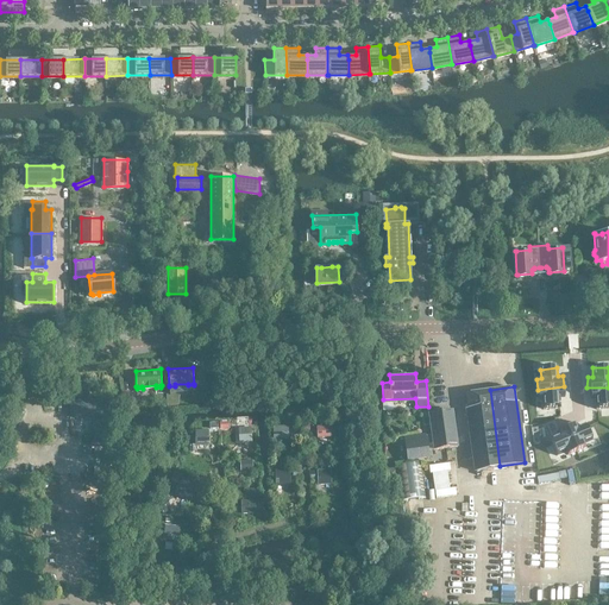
[(564,386),(538,390),(540,401),(544,401),(546,409),(563,407),(562,398),(565,397),(564,386)]
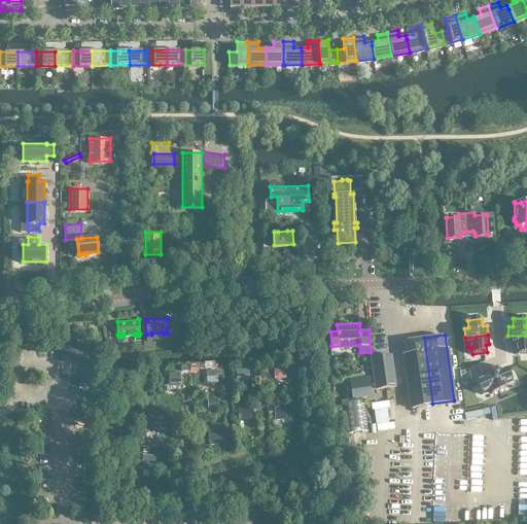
[(526,336),(507,336),(507,345),(512,345),(512,353),(526,354),(526,346),(526,345),(526,336)]
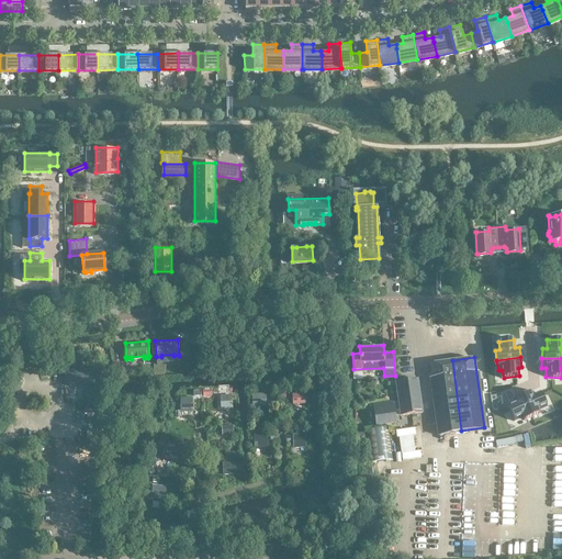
[(461,431),(452,360),(430,362),(440,434),(461,431)]
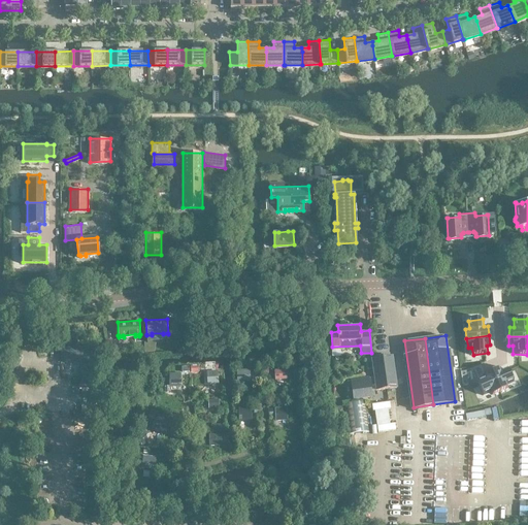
[(151,351),(150,339),(136,339),(137,352),(151,351)]
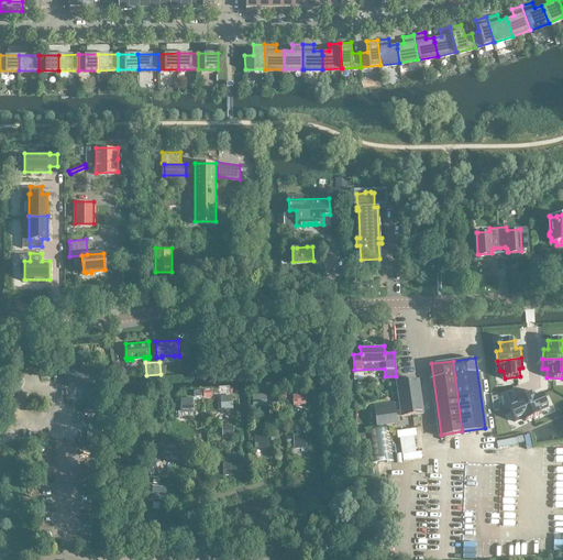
[(99,402),(99,370),(66,370),(66,383),(85,383),(85,402),(99,402)]
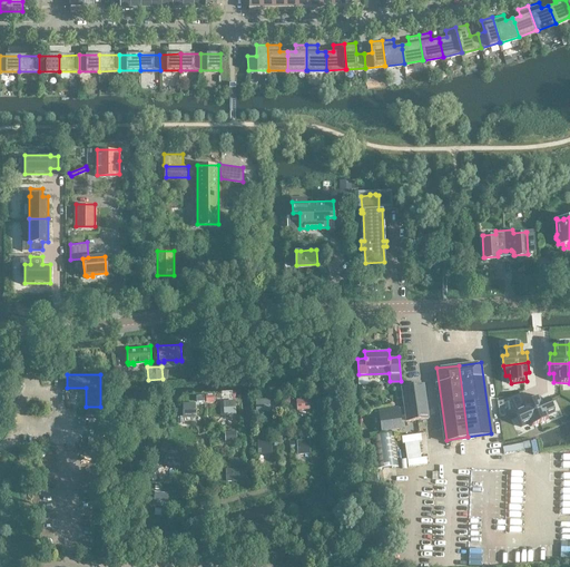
[(401,387),(406,419),(429,417),(423,383),(401,387)]
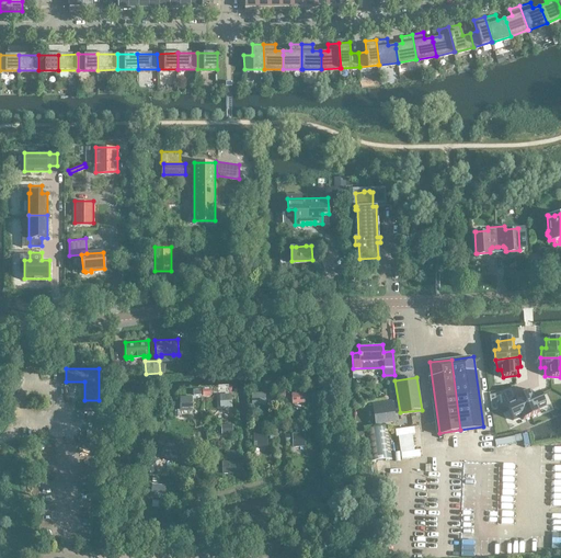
[(536,387),(526,391),(536,412),(545,408),(544,405),(550,401),(545,388),(538,391),(536,387)]
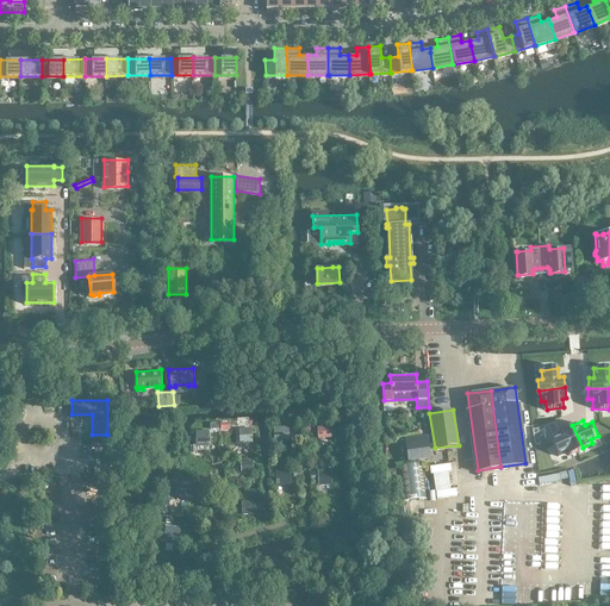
[(539,426),(543,439),(556,435),(552,422),(539,426)]
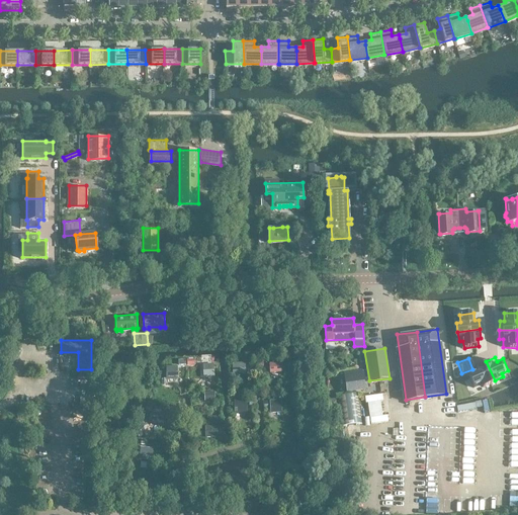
[(246,372),(245,360),(233,360),(233,372),(246,372)]
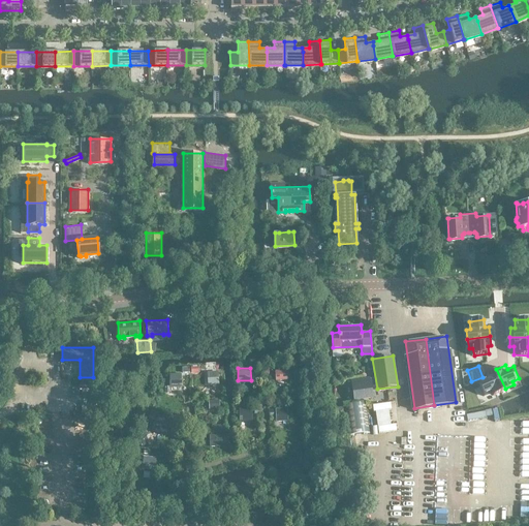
[(287,378),(286,368),(275,369),(275,379),(287,378)]
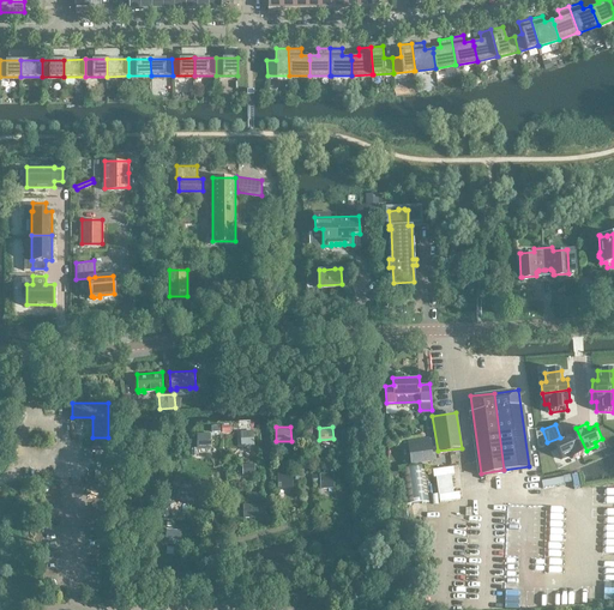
[(569,436),(560,440),(567,454),(575,451),(577,456),(587,451),(576,428),(566,432),(569,436)]
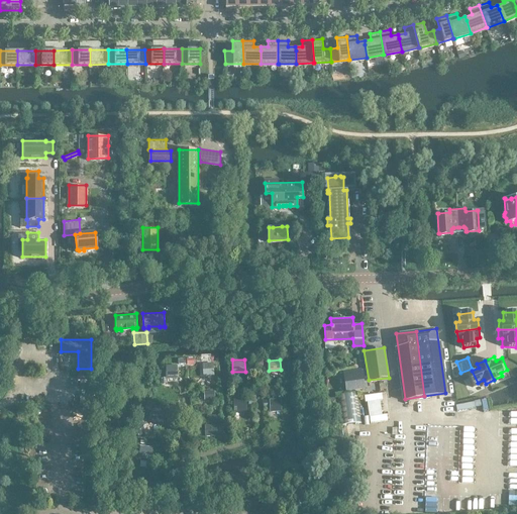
[(214,375),(213,362),(202,363),(203,375),(214,375)]
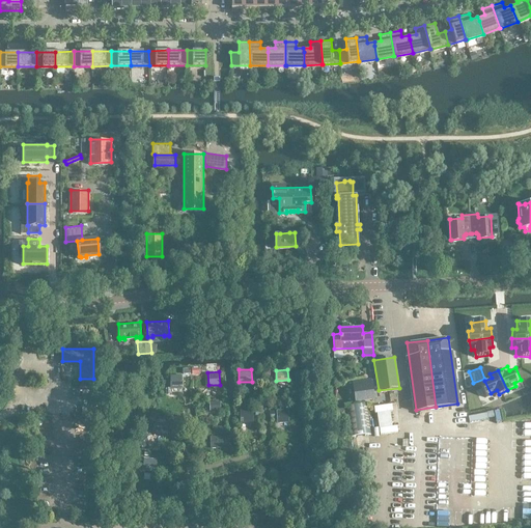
[(182,387),(182,374),(170,374),(170,387),(168,387),(168,391),(178,391),(178,387),(182,387)]
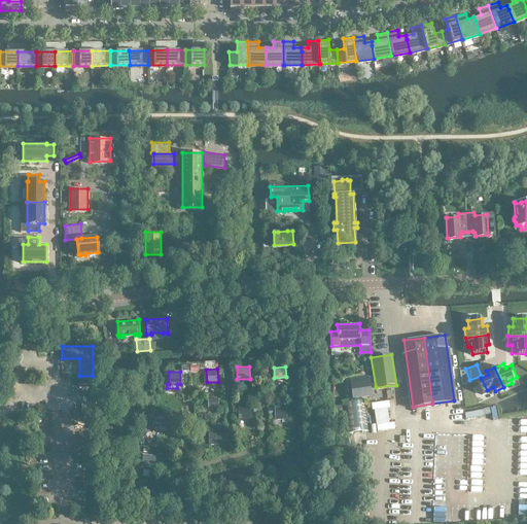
[(369,375),(359,376),(360,382),(351,383),(353,396),(371,393),(369,375)]
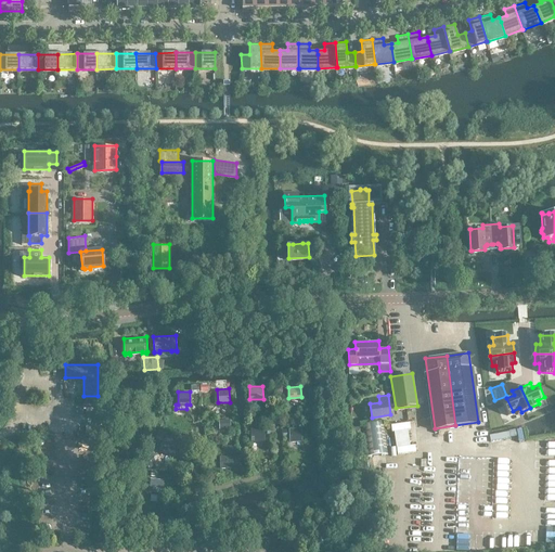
[(231,427),(230,418),(219,419),(219,428),(231,427)]
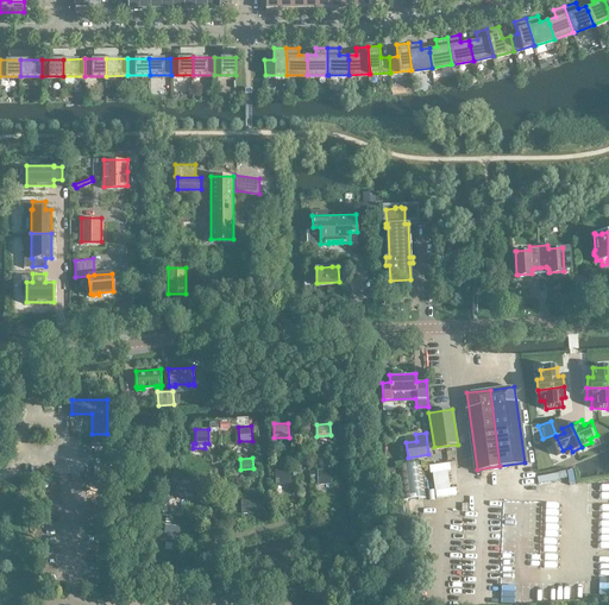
[(426,495),(421,460),(395,464),(400,499),(426,495)]
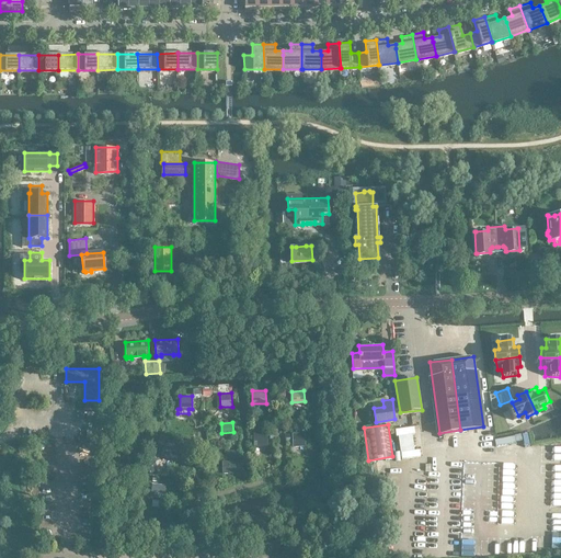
[(398,434),(401,458),(421,455),(420,448),(414,448),(412,432),(414,432),(413,425),(395,429),(396,434),(398,434)]
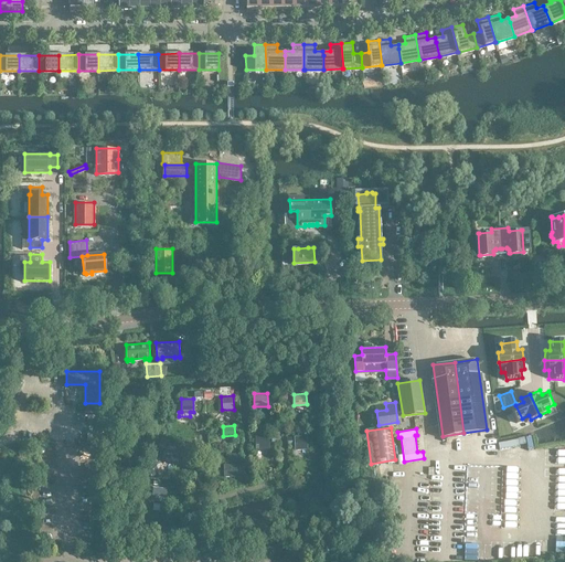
[(308,448),(307,434),(294,435),(295,449),(308,448)]
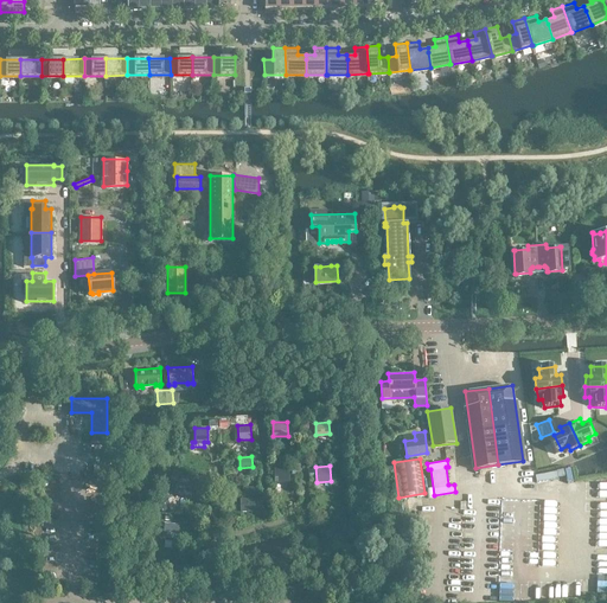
[(289,481),(289,467),(275,467),(275,481),(289,481)]
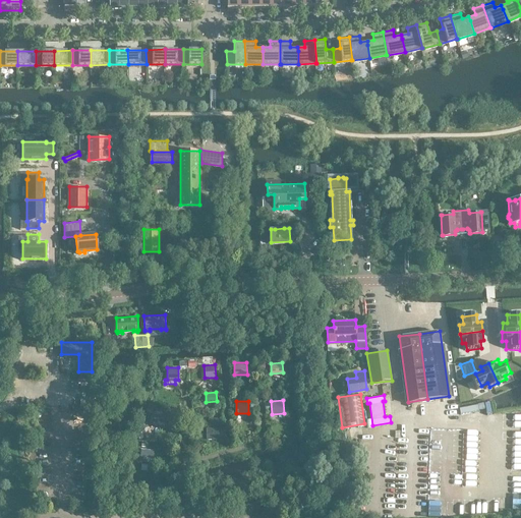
[(460,412),(478,409),(477,403),(459,407),(460,412)]
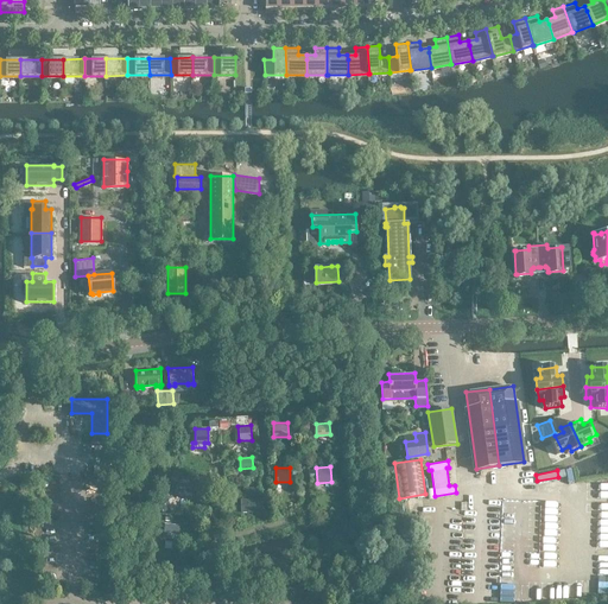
[(192,495),(192,481),(177,481),(177,494),(192,495)]
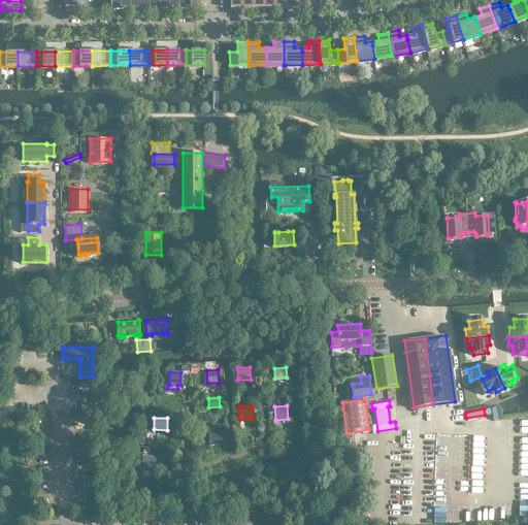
[(147,438),(151,431),(144,429),(142,436),(147,438)]
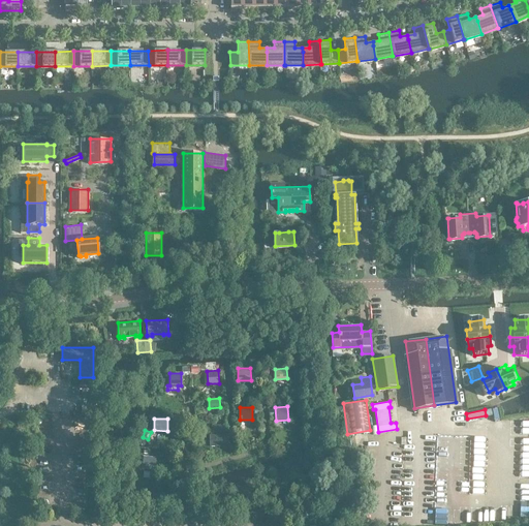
[(211,443),(223,442),(222,430),(210,431),(211,443)]
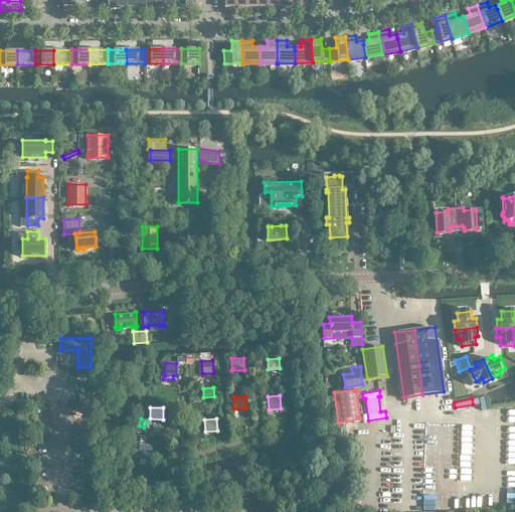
[(341,435),(340,422),(330,423),(332,436),(341,435)]
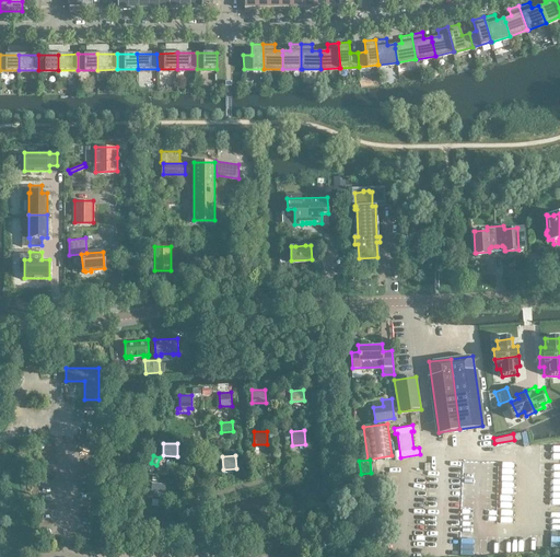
[(164,496),(165,483),(151,482),(150,495),(164,496)]
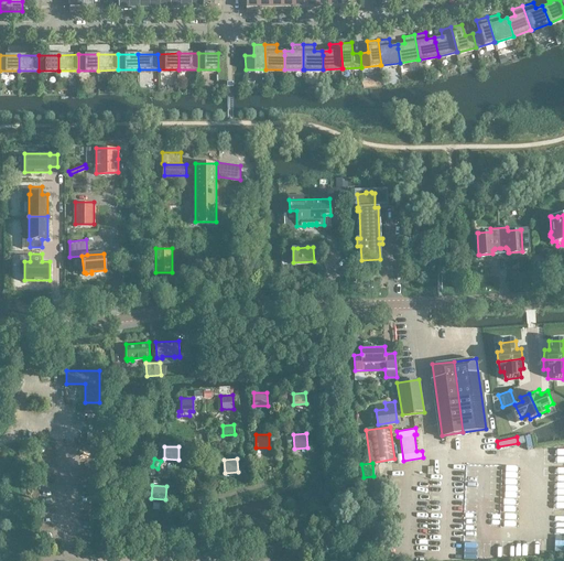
[(477,557),(478,540),(465,539),(465,556),(477,557)]
